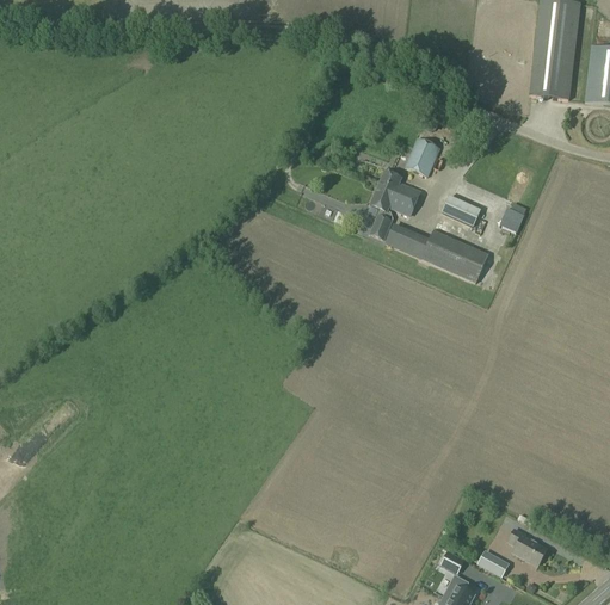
[(541,0),(530,93),(570,98),(580,0),(541,0)]
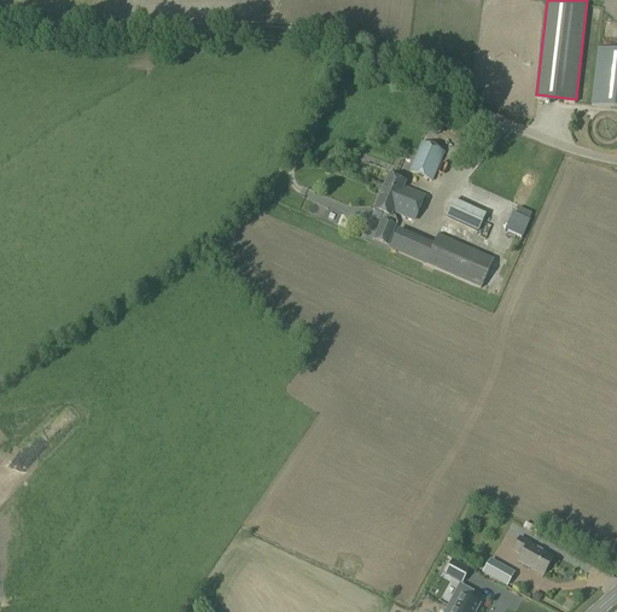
[(616,44),(598,42),(592,100),(616,103),(616,44)]
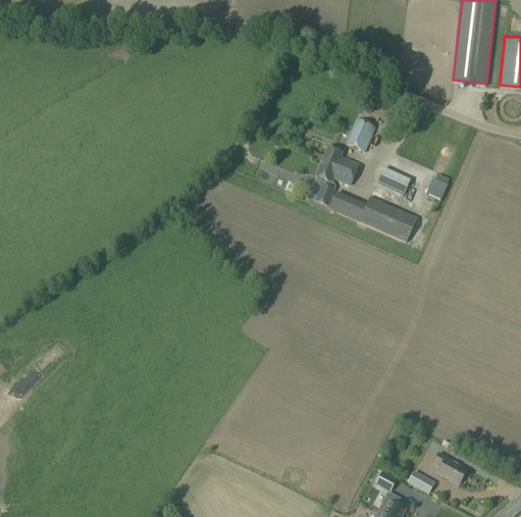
[(365,85),(364,94),(374,96),(375,87),(365,85)]
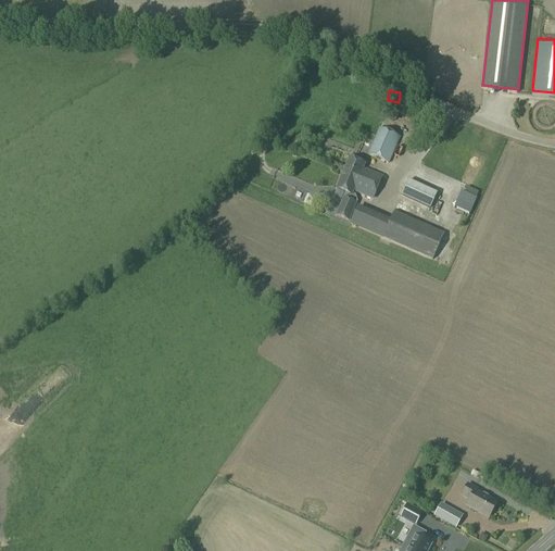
[(380,125),(369,151),(390,159),(401,133),(380,125)]
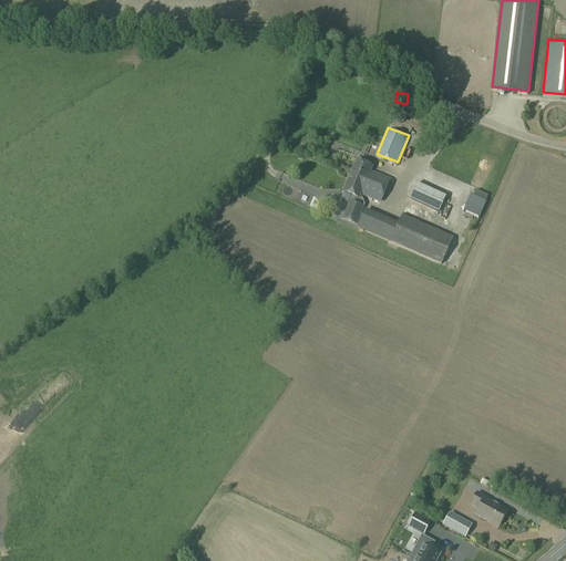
[(357,156),(343,187),(353,190),(343,214),(357,219),(364,199),(362,194),(360,191),(361,189),(381,197),(390,175),(370,167),(372,163),(357,156)]
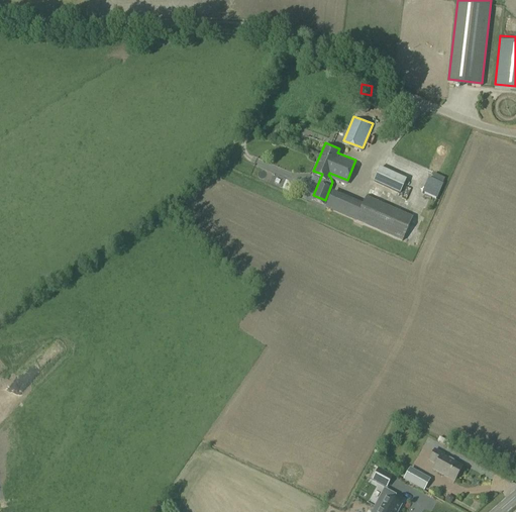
[(381,165),(375,179),(401,191),(407,177),(381,165)]
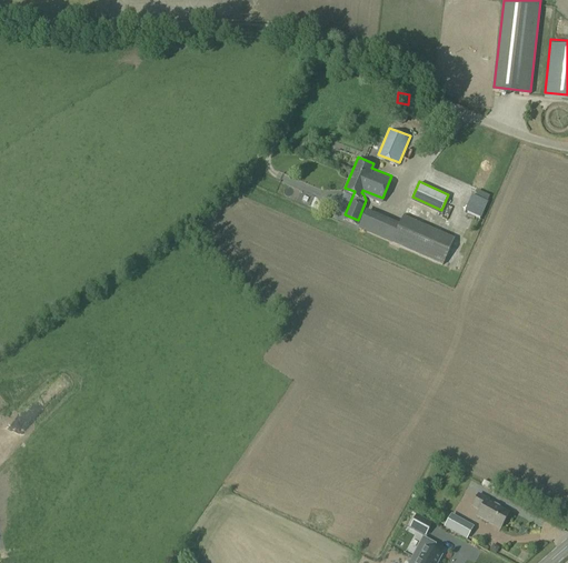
[(302,182),(299,189),(306,192),(309,184),(302,182)]
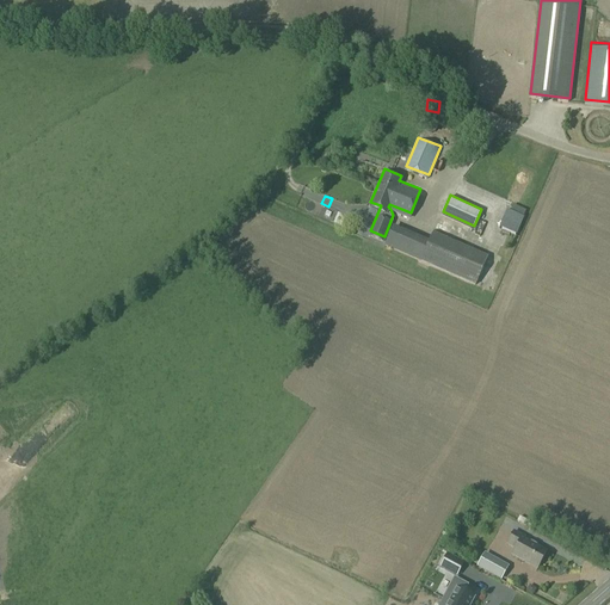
[(574,234),(584,238),(590,222),(580,218),(574,234)]
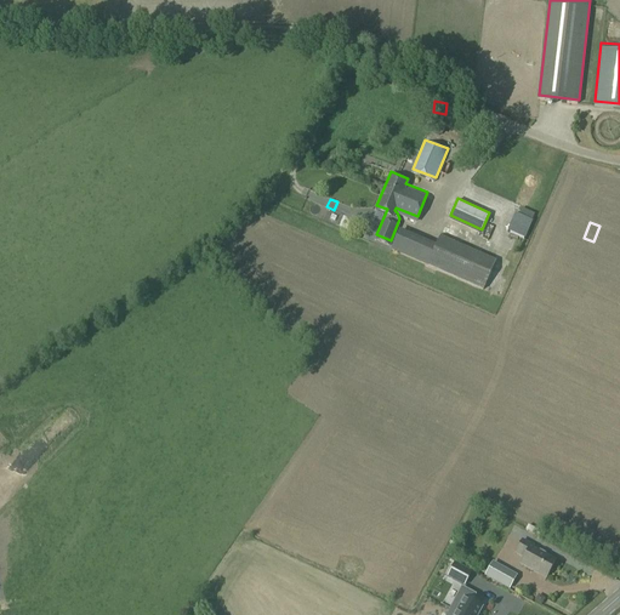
[(400,223),(391,244),(430,261),(439,241),(437,240),(400,223)]
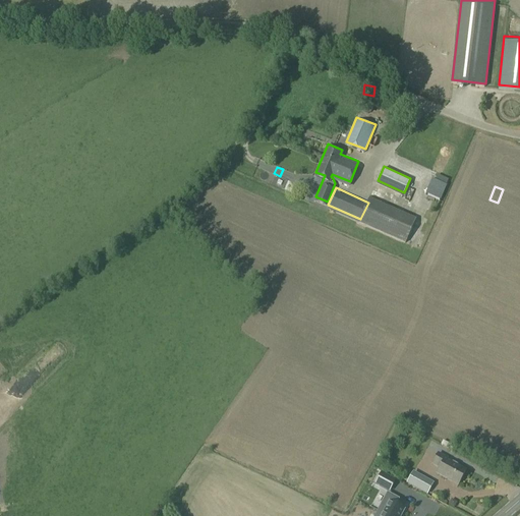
[(368,203),(360,219),(405,240),(415,217),(370,193),(366,202),(368,203)]
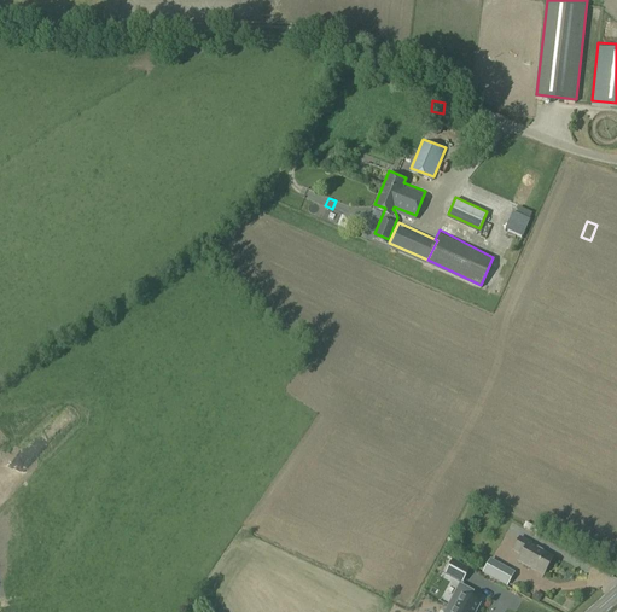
[(521,532),(514,545),(523,549),(519,555),(545,570),(553,554),(531,542),(533,540),(521,532)]
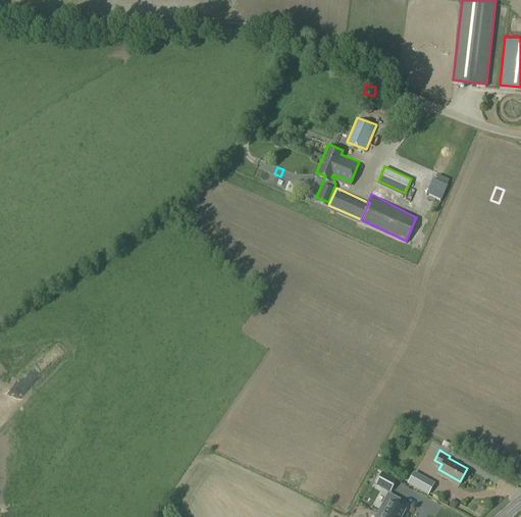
[(430,488),(435,479),(415,468),(411,477),(430,488)]
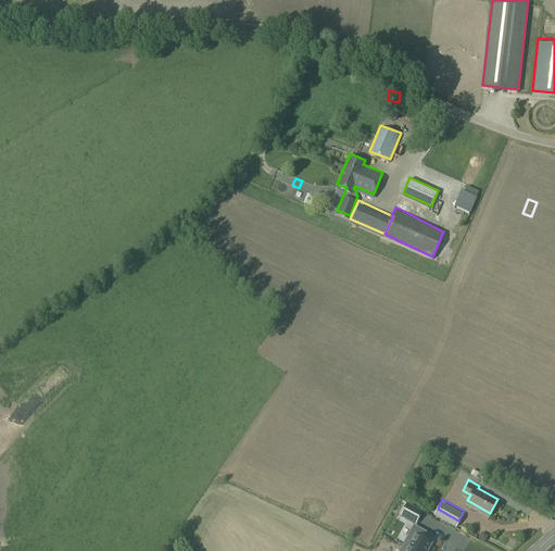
[(423,509),(407,501),(402,512),(416,520),(423,509)]
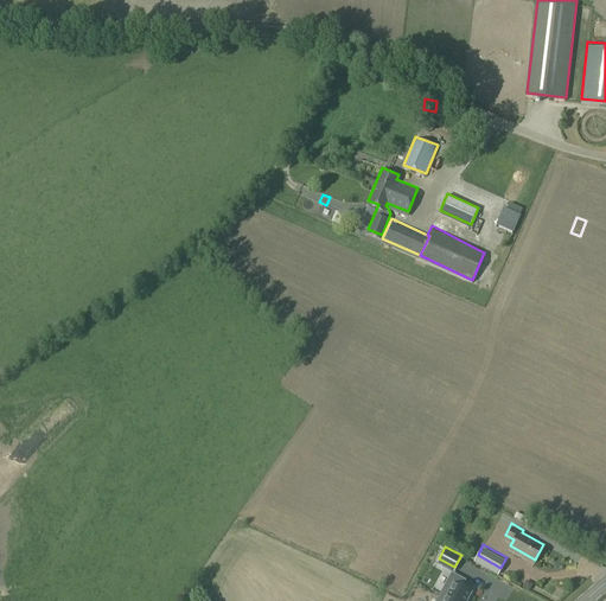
[(459,582),(452,596),(460,600),(470,600),(476,592),(459,582)]
